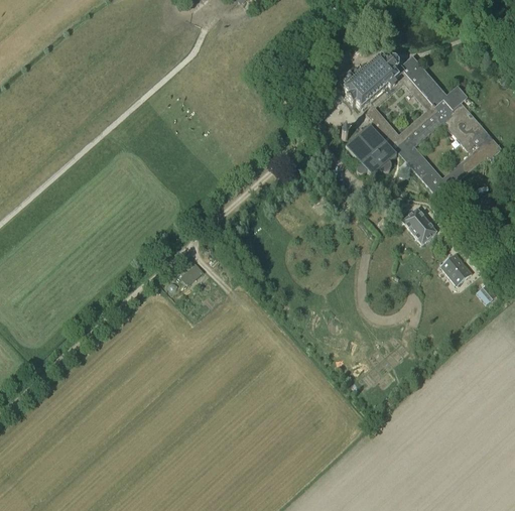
[(488,154),(490,157),(501,147),(462,102),(468,96),(458,85),(447,95),(413,55),(401,66),(398,66),(398,61),(395,57),(390,57),(385,60),(381,55),(356,78),(350,72),(339,82),(344,88),(344,89),(349,94),(346,97),(353,105),(356,102),(361,108),(362,108),(374,122),(371,124),(371,123),(366,127),(365,127),(363,129),(364,129),(353,139),(352,138),(352,139),(346,145),(362,162),(359,165),(358,166),(358,167),(358,168),(358,169),(358,170),(358,171),(359,171),(360,172),(362,172),(363,172),(364,172),(367,169),(373,175),(380,169),(381,170),(382,170),(383,171),(384,171),(385,172),(386,172),(387,171),(388,171),(389,171),(389,170),(390,170),(391,169),(391,168),(392,167),(392,166),(392,165),(392,164),(392,163),(391,162),(391,161),(390,160),(397,154),(396,153),(399,150),(441,200),(454,188),(452,186),(488,154)]
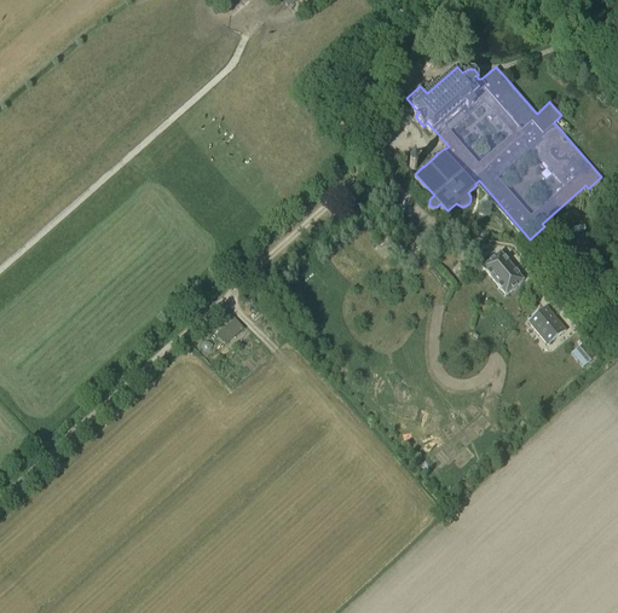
[(416,243),(425,236),(416,226),(409,233),(416,243)]
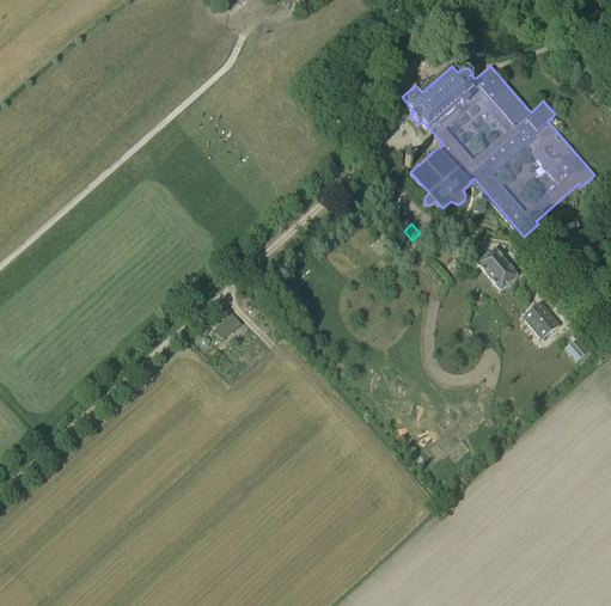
[(501,288),(518,274),(496,246),(478,261),(501,288)]
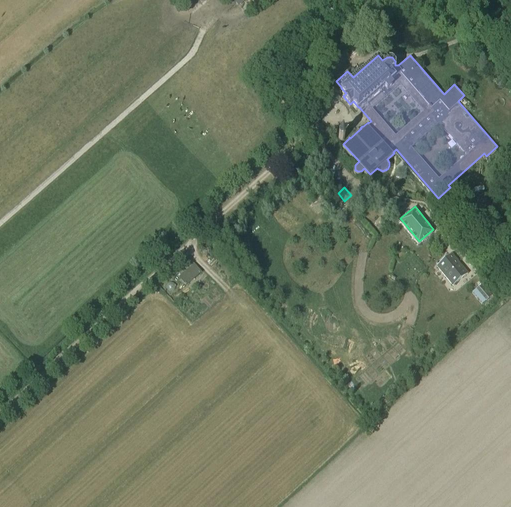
[(375,220),(381,225),(386,219),(380,214),(375,220)]
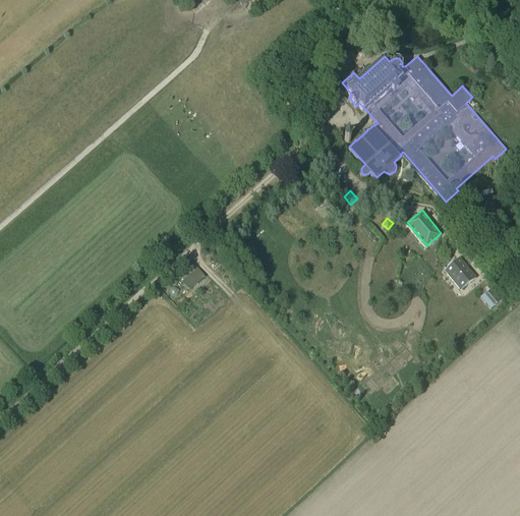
[(462,287),(476,275),(460,254),(446,267),(462,287)]
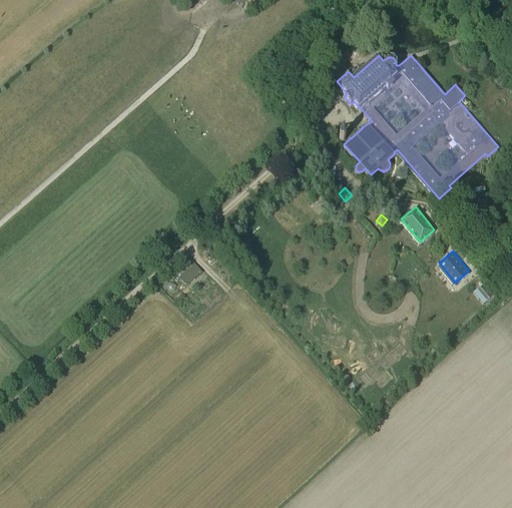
[(190,266),(180,274),(187,282),(202,269),(190,256),(185,260),(190,266)]
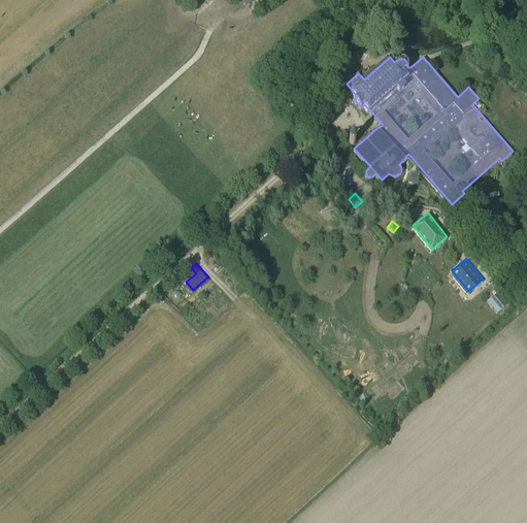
[(498,288),(490,296),(501,309),(511,301),(498,288)]
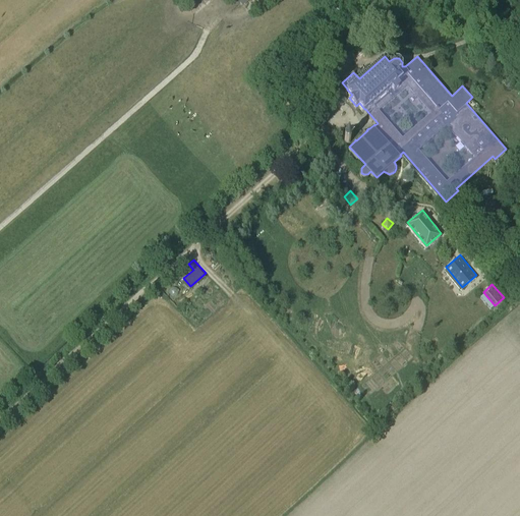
All buildings are outlined.
